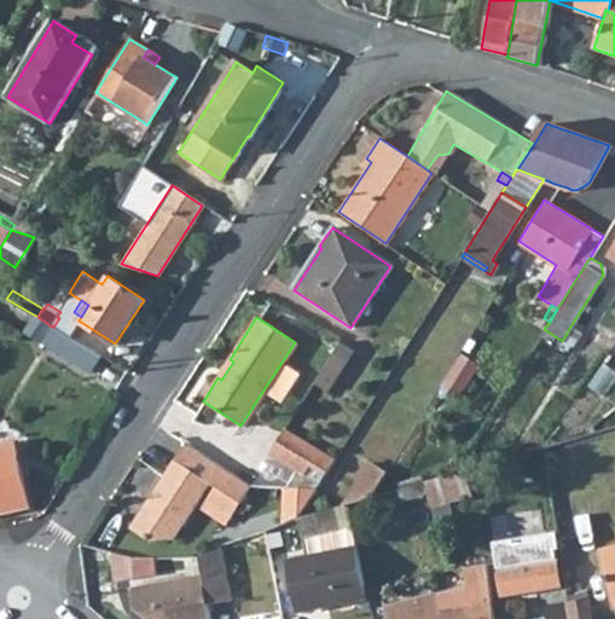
[(80,331),(59,318),(53,328),(75,340),(80,331)]
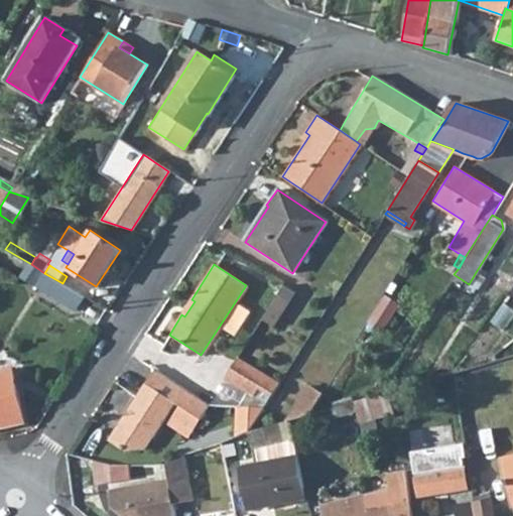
[(41,271),(33,267),(26,279),(33,284),(41,271)]
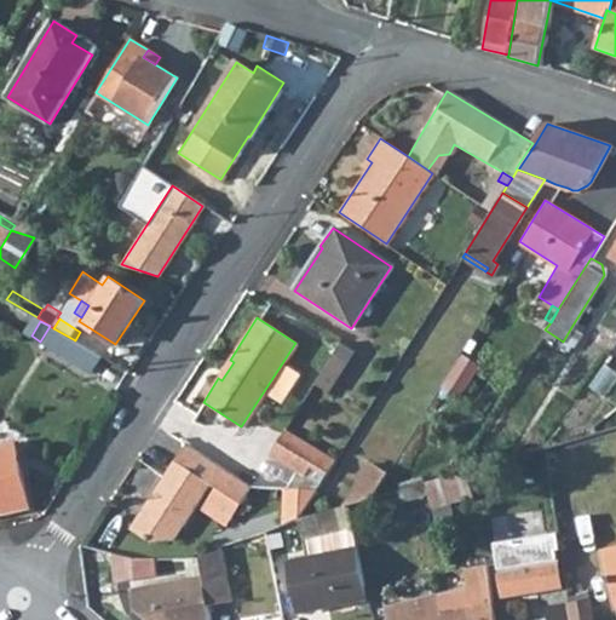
[(53,328),(50,326),(40,342),(40,343),(90,373),(99,356),(75,340),(53,328)]
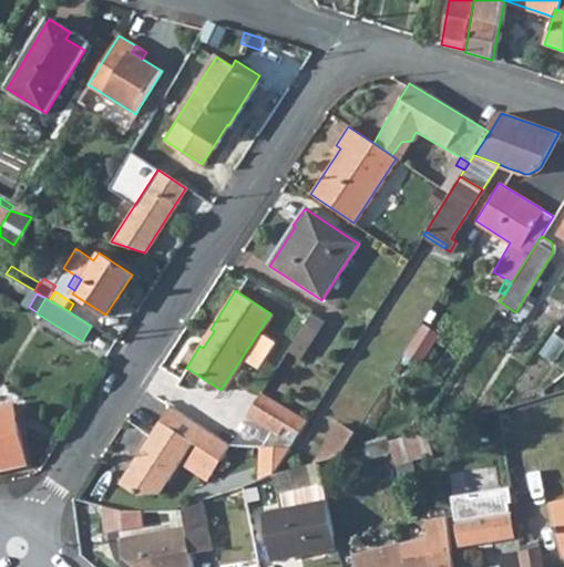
[(532,305),(523,299),(515,312),(524,317),(532,305)]
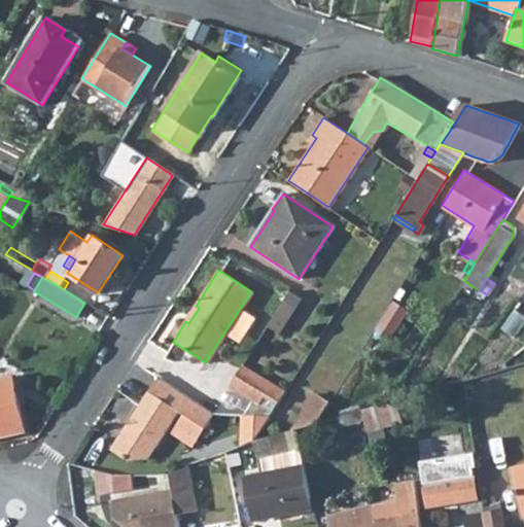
[(523,290),(523,285),(515,279),(510,286),(502,282),(499,287),(519,300),(523,290)]
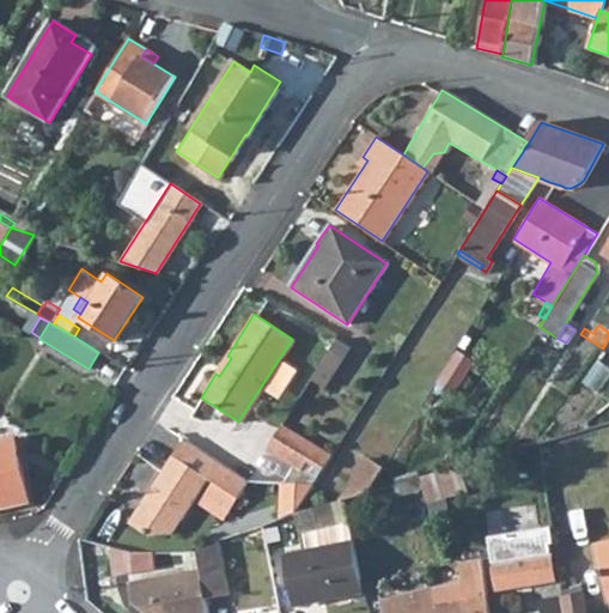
[(549,333),(539,326),(536,332),(547,339),(549,333)]
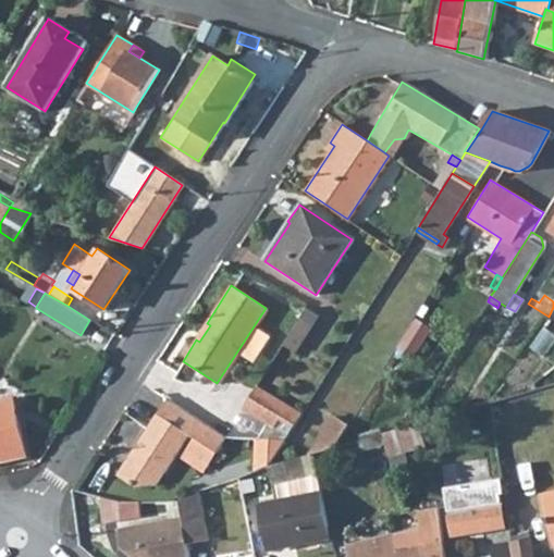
[(317,316),(305,308),(298,319),(310,326),(317,316)]
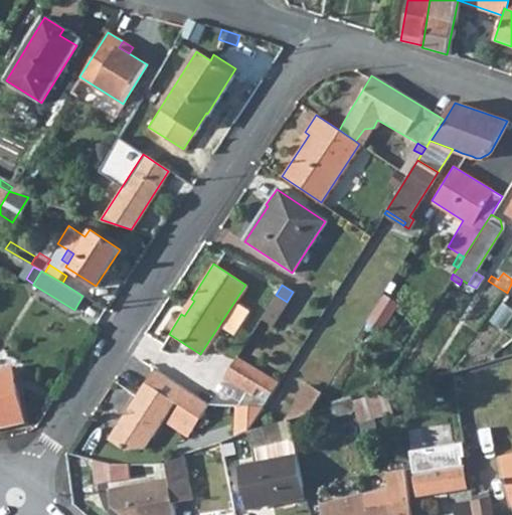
[(287,302),(276,295),(261,319),(272,325),(287,302)]
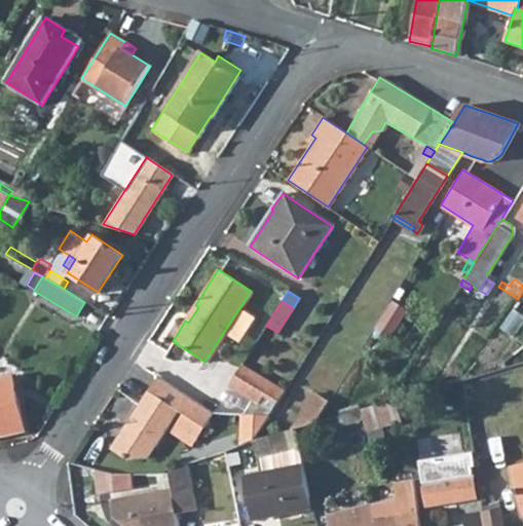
[(198,307),(195,305),(185,321),(188,323),(198,307)]
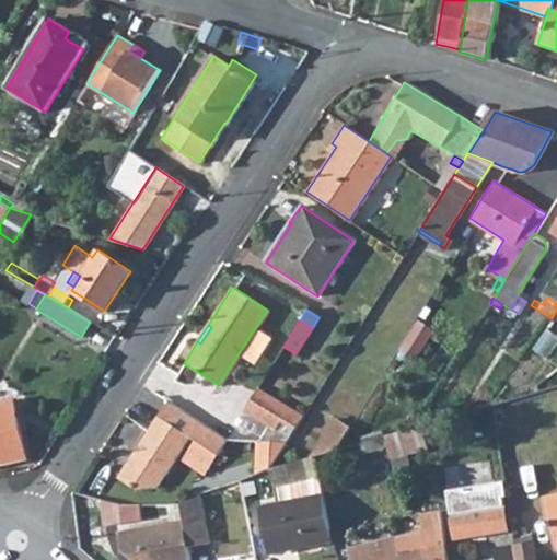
[(302,415),(257,387),(244,410),(263,421),(273,428),(277,427),(280,420),(294,428),(302,415)]
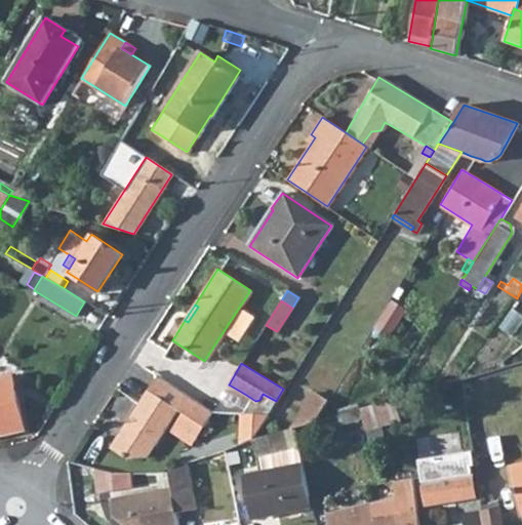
[(9,374),(0,376),(0,435),(23,430),(9,374)]
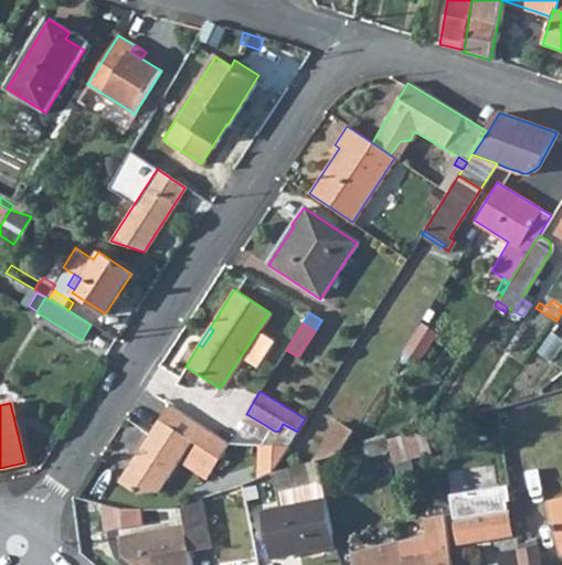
[(229,444),(168,404),(117,482),(134,493),(157,492),(190,441),(218,460),(229,444)]
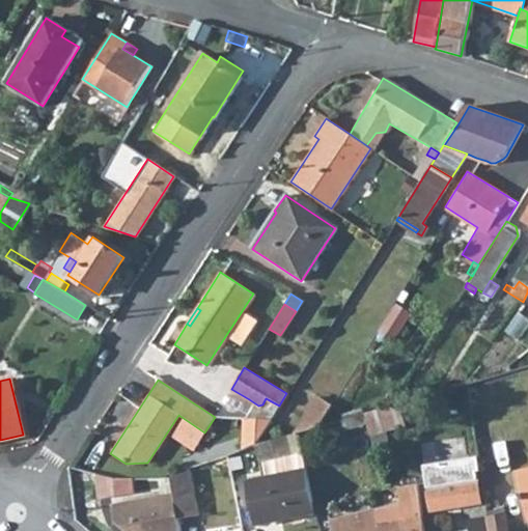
[(231,389),(215,417),(238,418),(249,399),(231,389)]
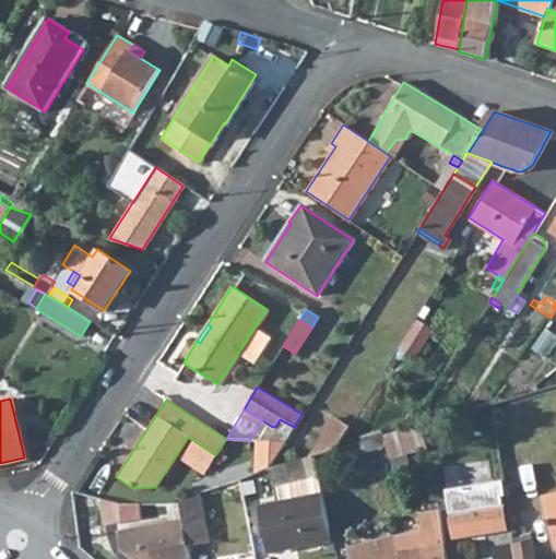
[(347,426),(333,417),(312,455),(333,449),(347,426)]
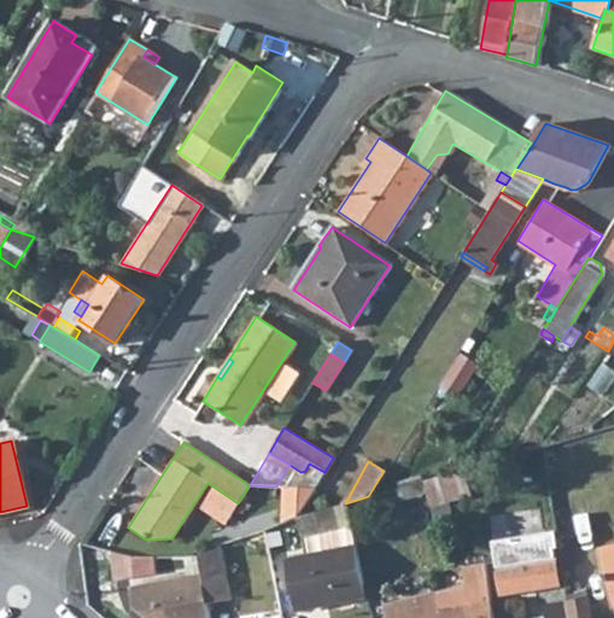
[(455,471),(422,481),(425,491),(428,505),(468,493),(458,470),(455,471)]
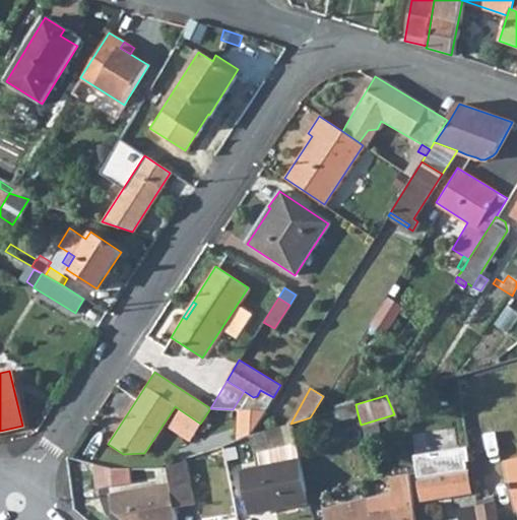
[(356,404),(332,411),(335,419),(358,413),(356,404)]
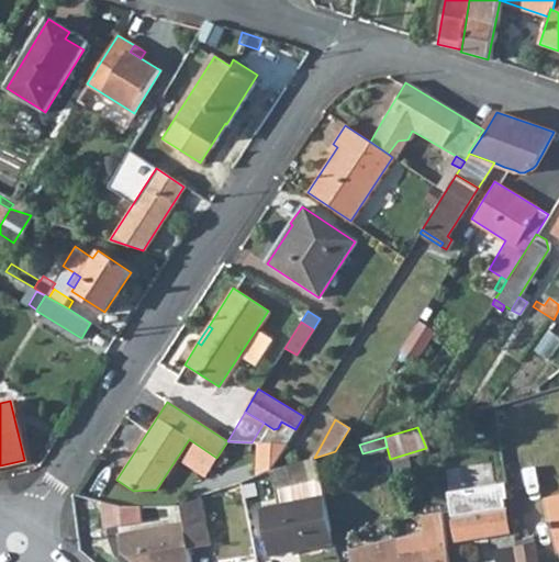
[(256,442),(254,476),(266,471),(284,444),(256,442)]
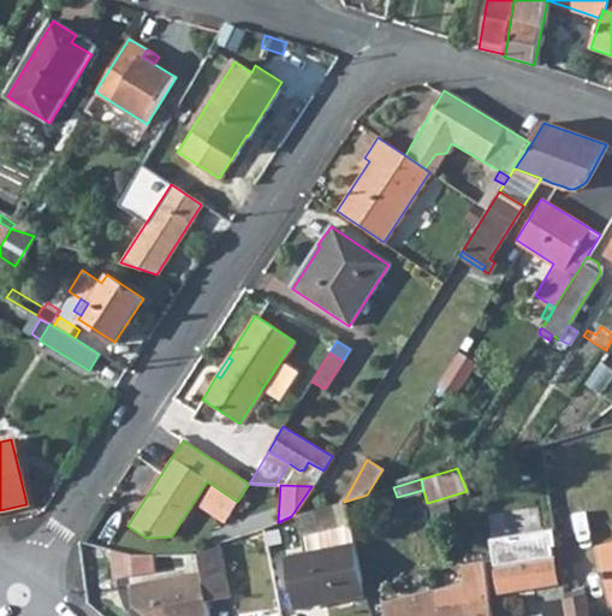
[(344,502),(293,515),(298,537),(303,535),(308,555),(286,560),(296,608),(363,593),(344,502)]
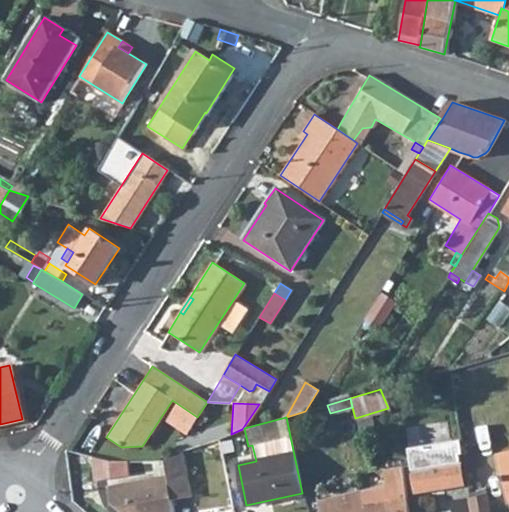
[(230,436),(218,440),(220,451),(226,449),(231,441),(230,436)]
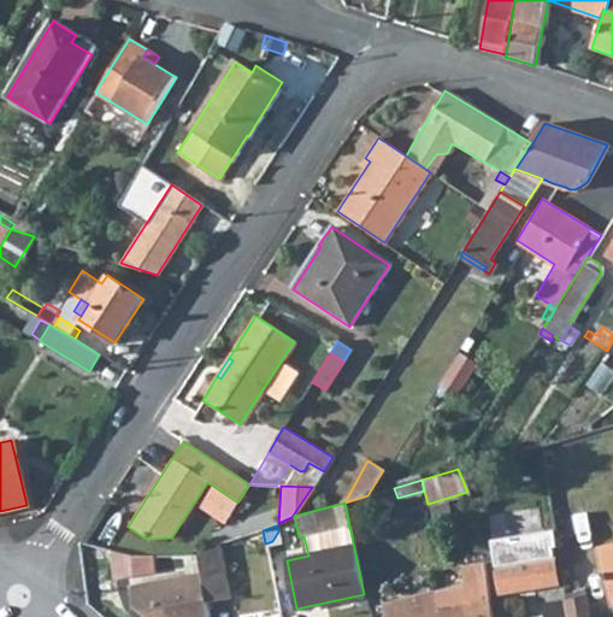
[(263,530),(241,536),(245,550),(265,544),(263,530)]
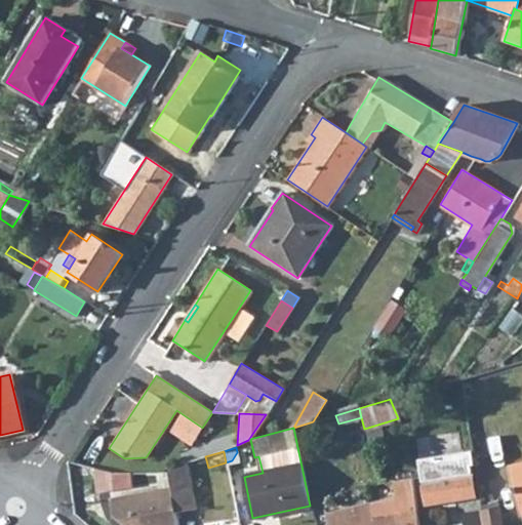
[(470,451),(417,459),(425,503),(474,495),(469,466),(472,465),(470,451)]
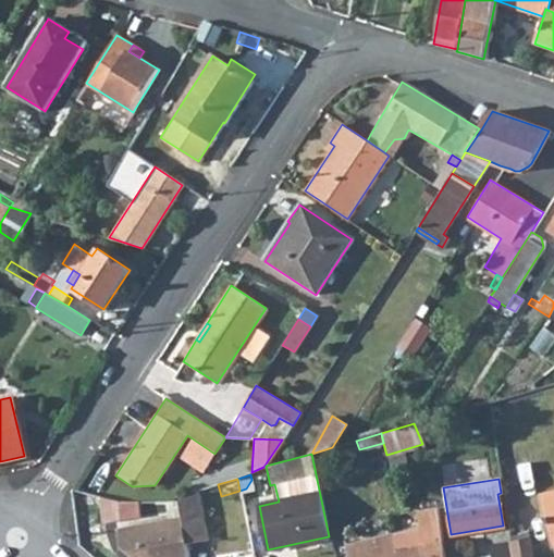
[(553,492),(539,496),(551,547),(553,546),(553,492)]
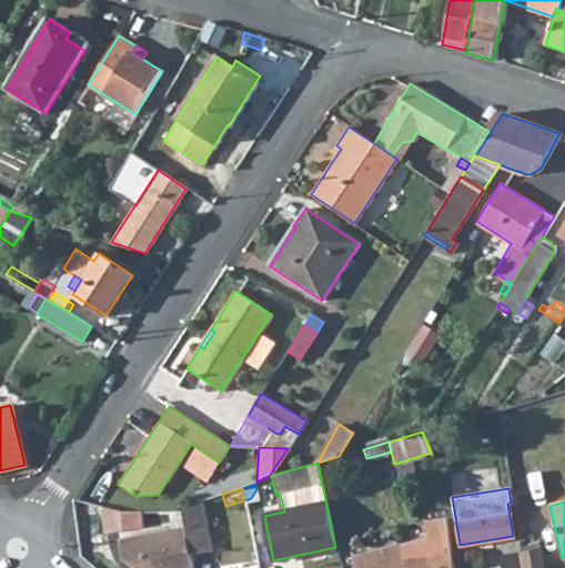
[(201,504),(180,510),(183,527),(188,555),(210,550),(201,504)]
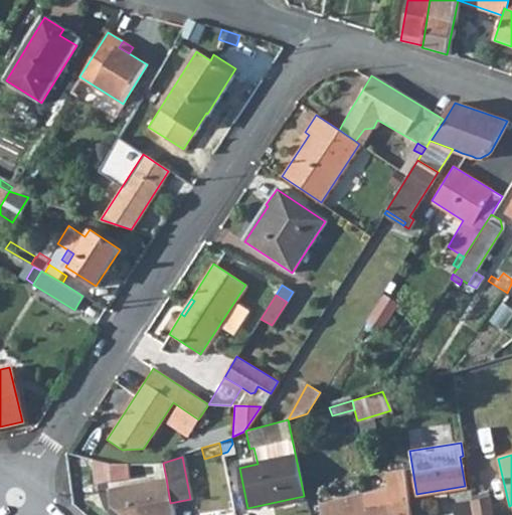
[(108,464),(91,460),(94,484),(110,482),(108,464)]
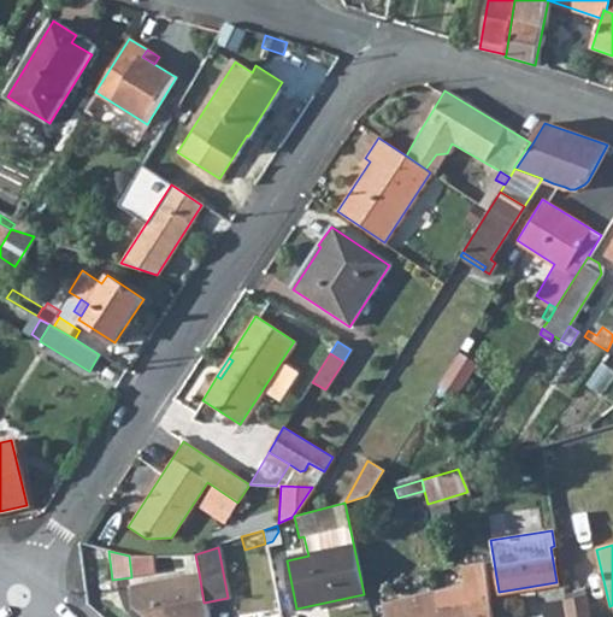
[(473,570),(466,571),(467,583),(485,580),(483,560),(471,562),(473,570)]
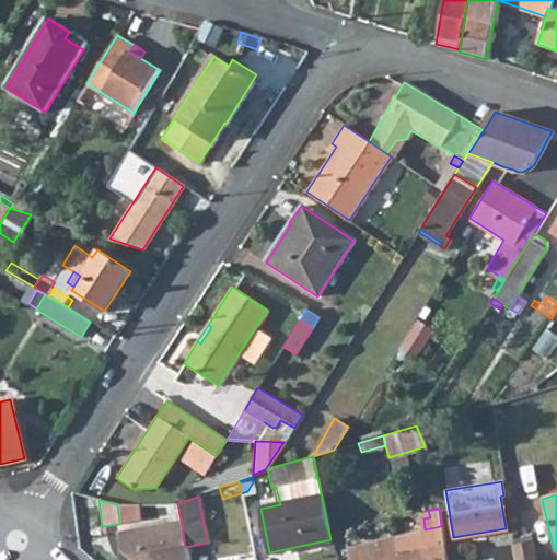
[(181,520),(116,532),(119,550),(130,559),(187,559),(185,547),(181,520)]
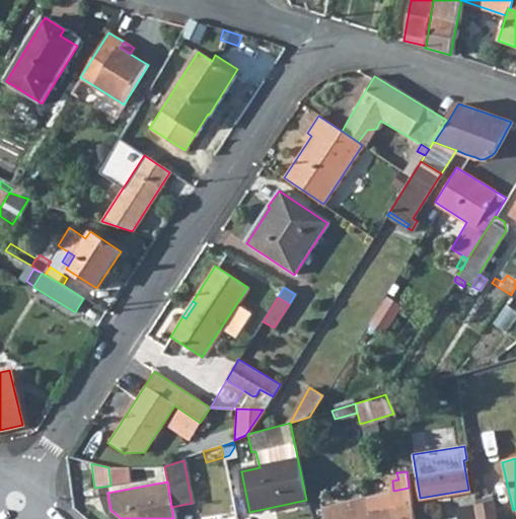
[(363,499),(322,508),(324,518),(414,518),(409,488),(393,491),(363,498),(363,499)]
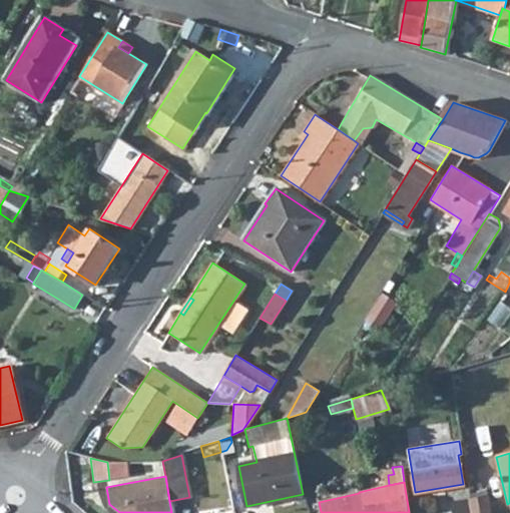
[(489,512),(486,495),(468,498),(470,512),(489,512)]
